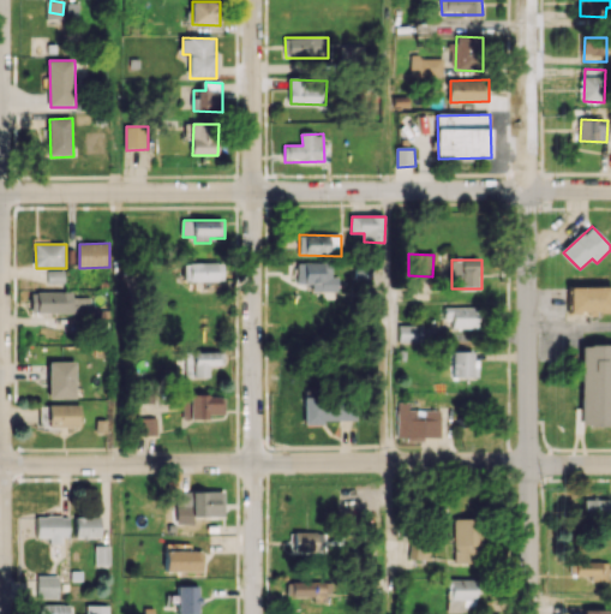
[(186,282),(223,281),(223,263),(186,263),(186,282)]
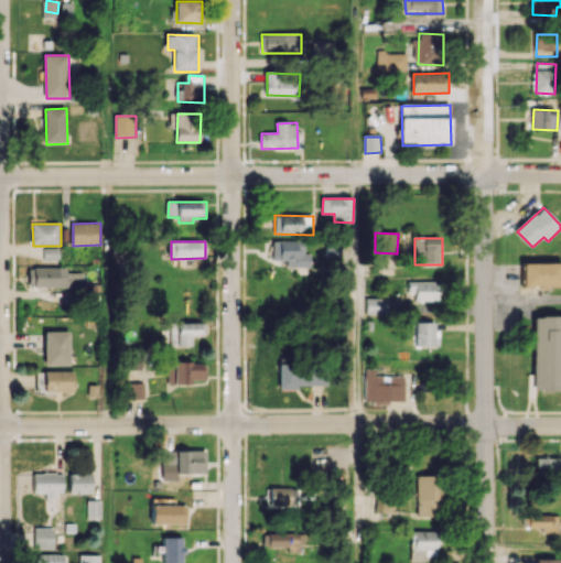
[(300,274),(312,274),(312,253),(306,255),(306,241),(273,241),(273,261),(288,261),(288,268),(300,268),(300,274)]
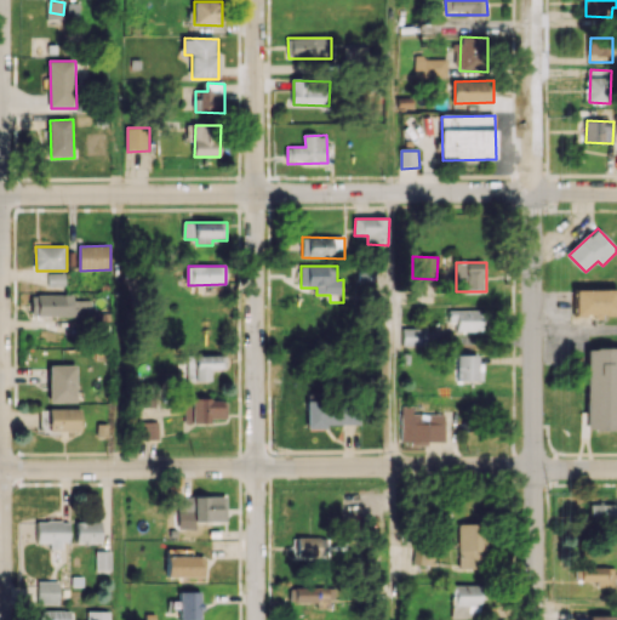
[(68,273),(51,273),(50,288),(67,288),(68,273)]
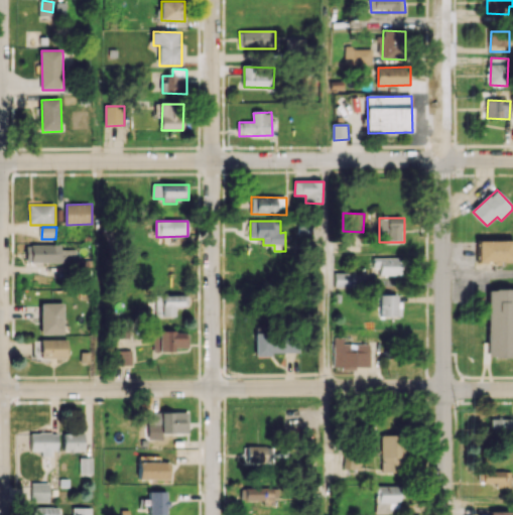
[(512,241),(479,242),(480,264),(512,263),(512,241)]
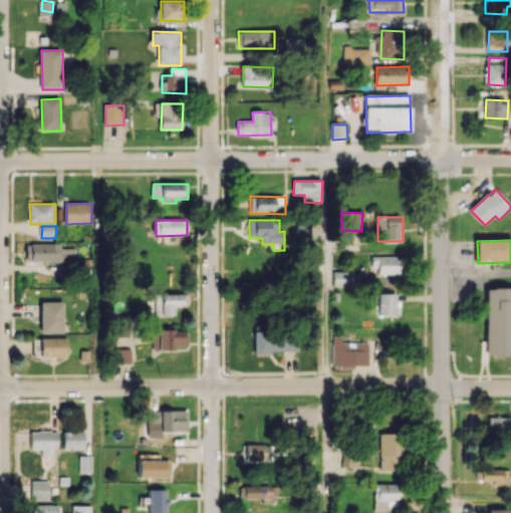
[(29,245),(29,263),(64,262),(64,244),(29,245)]
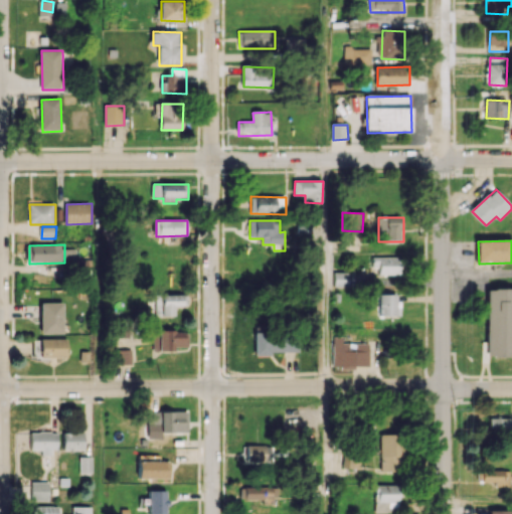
[(374,269),(380,269),(380,276),(402,276),(402,258),(374,258),(374,269)]
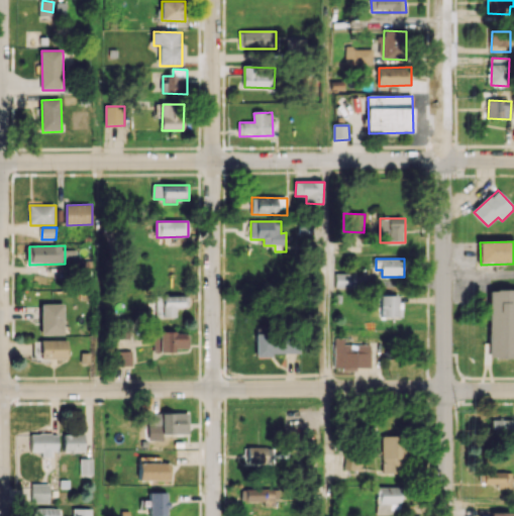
[(336,289),(357,289),(356,274),(336,274),(336,289)]
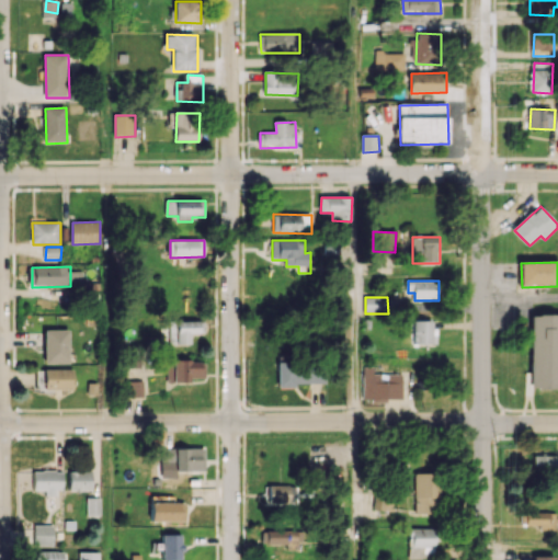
[(557,316),(533,316),(532,388),(557,388),(557,316)]
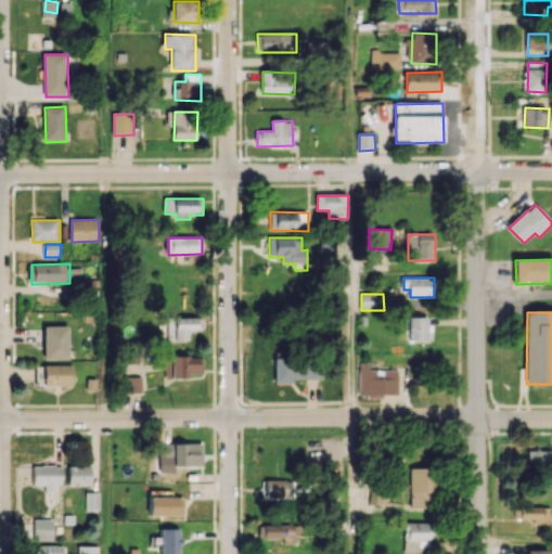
[(190,340),(190,331),(203,331),(203,318),(169,319),(170,342),(190,340)]
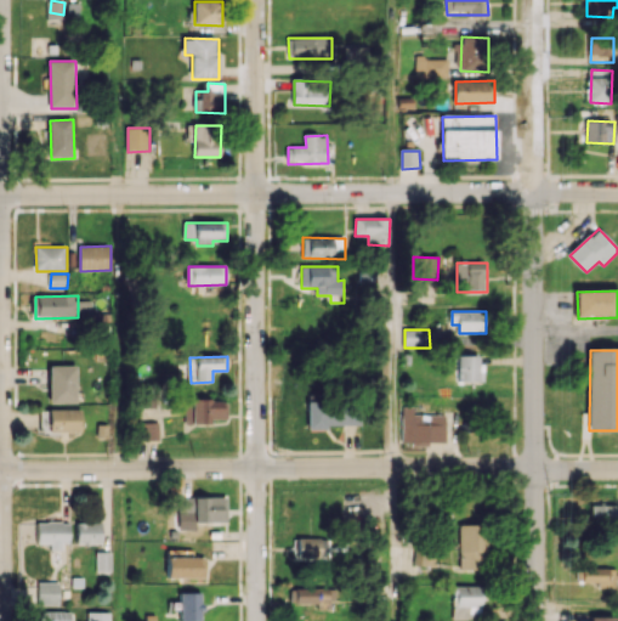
[(483,356),(460,356),(460,383),(485,382),(483,356)]
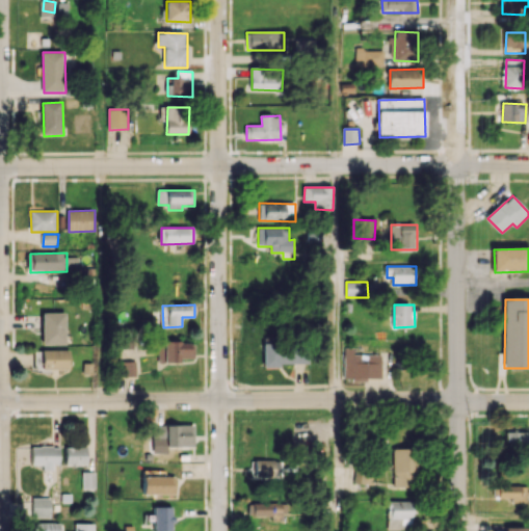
[(44,314),(44,345),(68,345),(68,313),(44,314)]
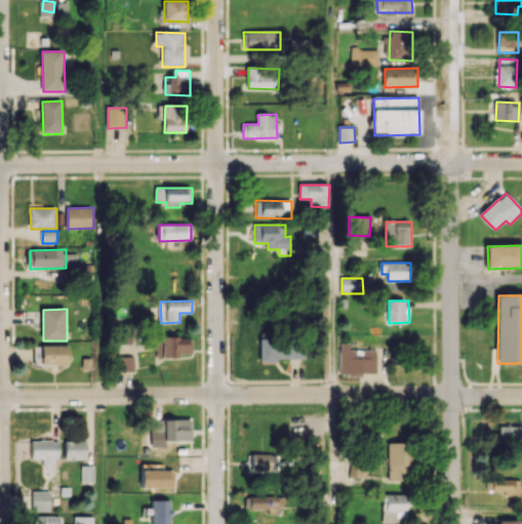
[(158,338),(158,359),(182,359),(182,355),(194,355),(194,337),(158,338)]
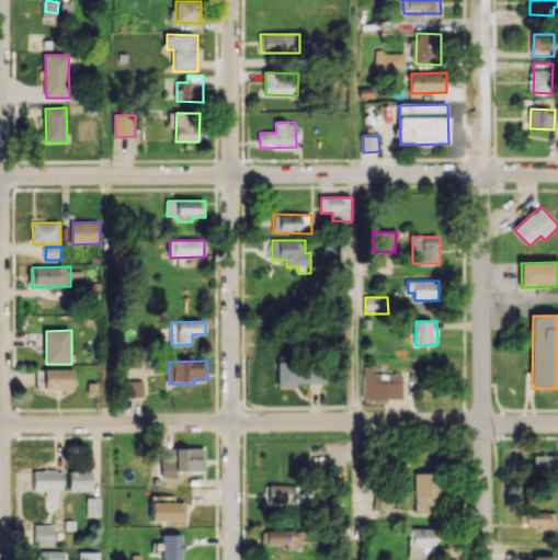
[(280,364),(280,388),(297,388),(297,384),(328,385),(329,365),(280,364)]
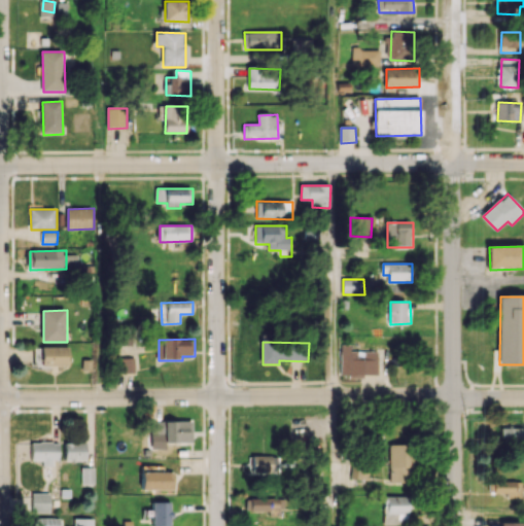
[(378,375),(379,352),(352,352),(352,345),(342,345),(341,377),(363,378),(363,375),(378,375)]
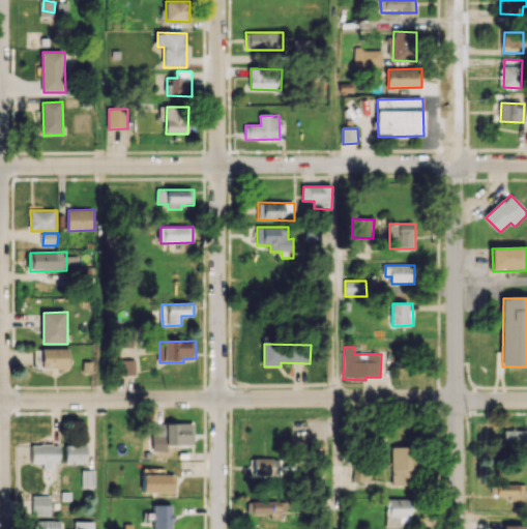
[(71,350),(45,349),(44,369),(71,369),(71,350)]
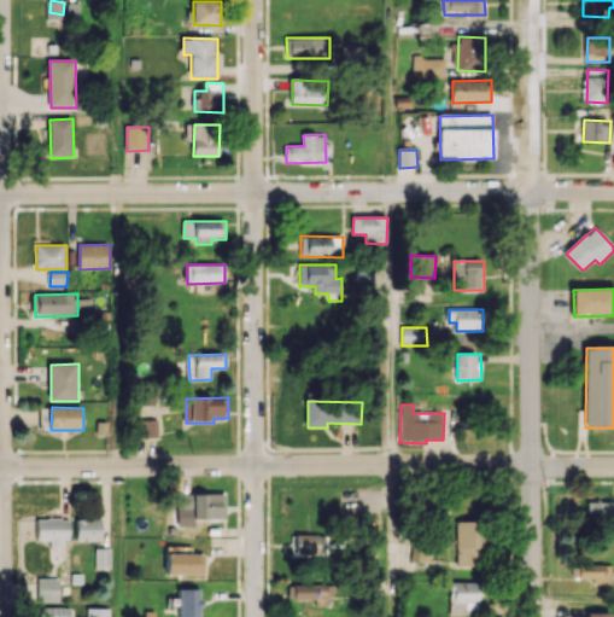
[(161,437),(161,420),(138,420),(139,438),(161,437)]
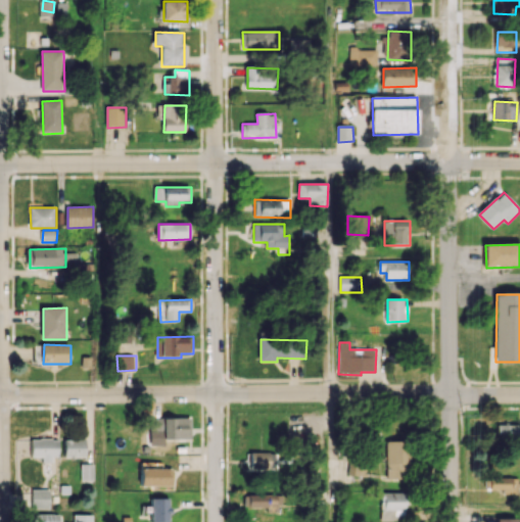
[(166,440),(192,439),(192,418),(150,419),(150,434),(166,434),(166,440)]
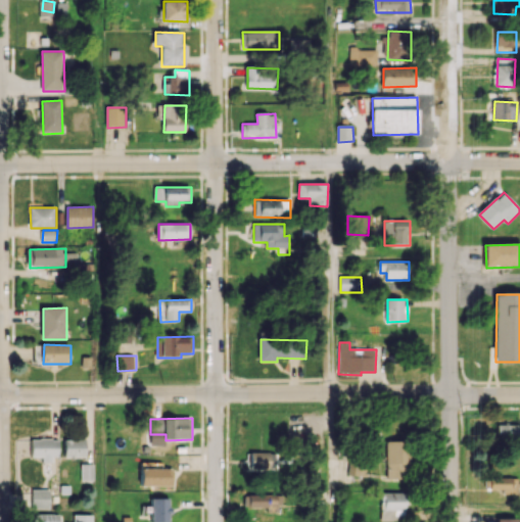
[(499,443),(519,443),(519,425),(499,425),(499,443)]
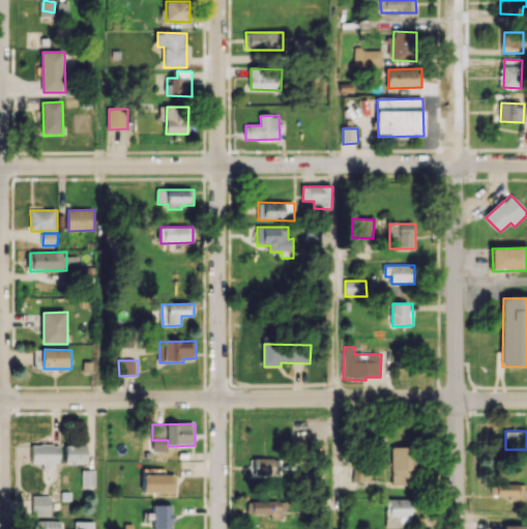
[(61,445),(33,446),(33,464),(45,464),(45,467),(61,467),(61,445)]
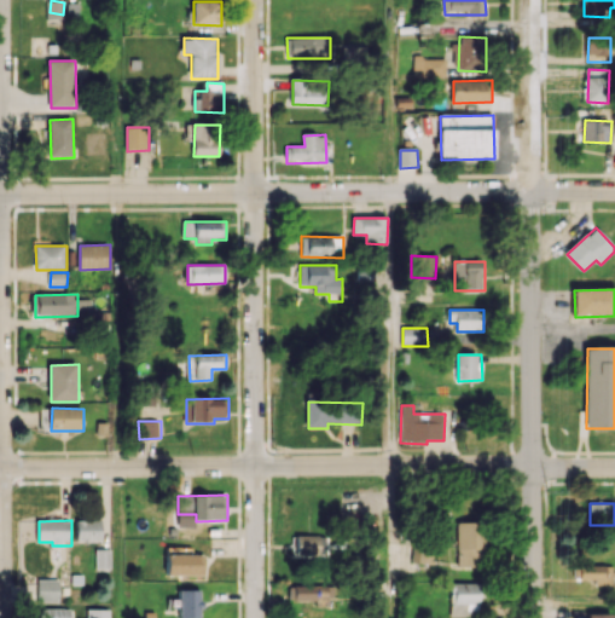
[(79,542),(103,542),(104,520),(79,520),(79,542)]
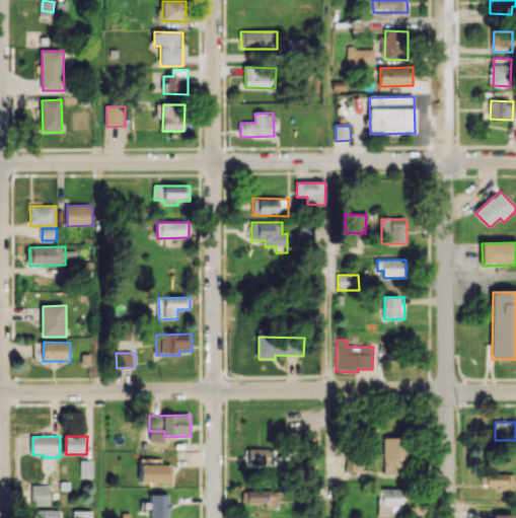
[(383,438),(383,477),(404,477),(404,438),(383,438)]
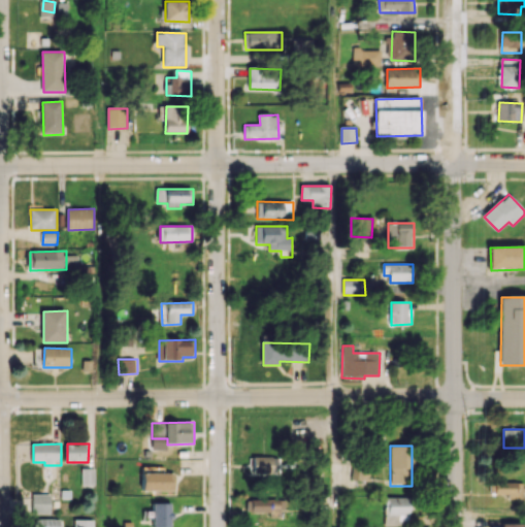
[(252,474),(283,474),(283,457),(252,457),(252,474)]
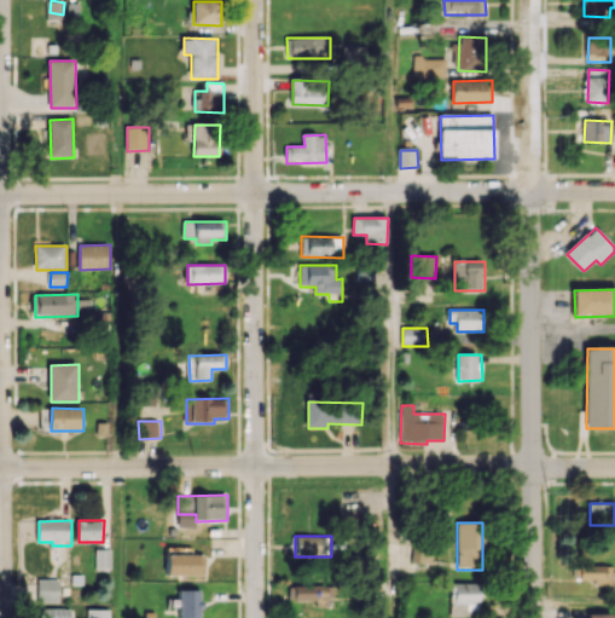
[(114,550),(99,550),(98,570),(114,571),(114,550)]
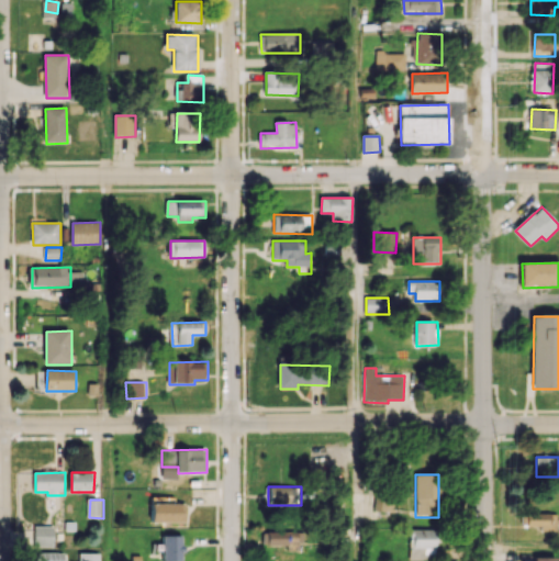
[(153,523),(187,523),(187,504),(153,504),(153,523)]
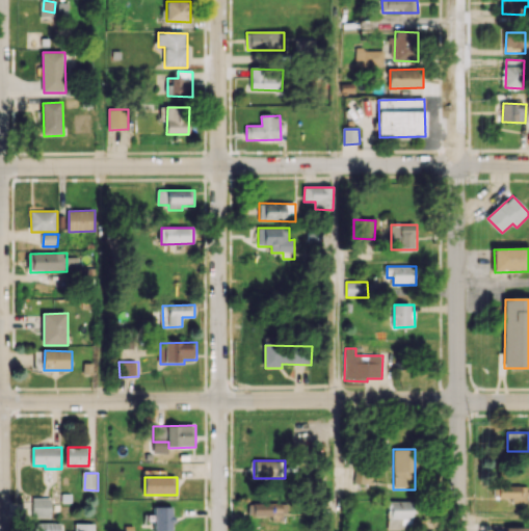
[(53,499),(34,499),(34,518),(53,519),(53,499)]
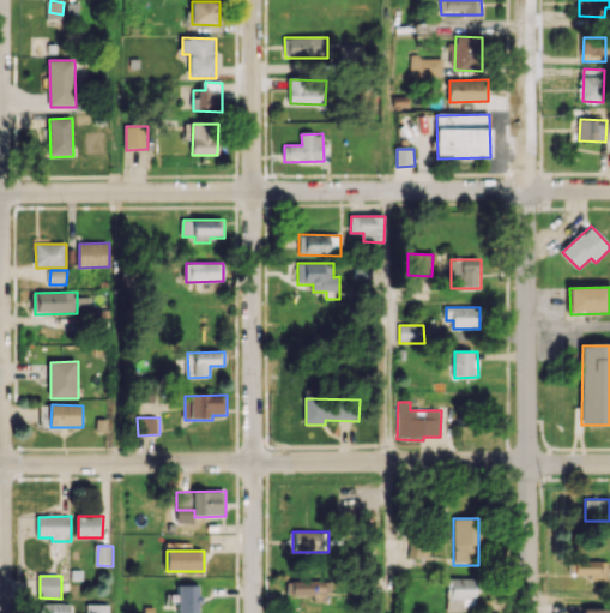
[(447,612),(476,612),(476,580),(448,578),(447,612)]
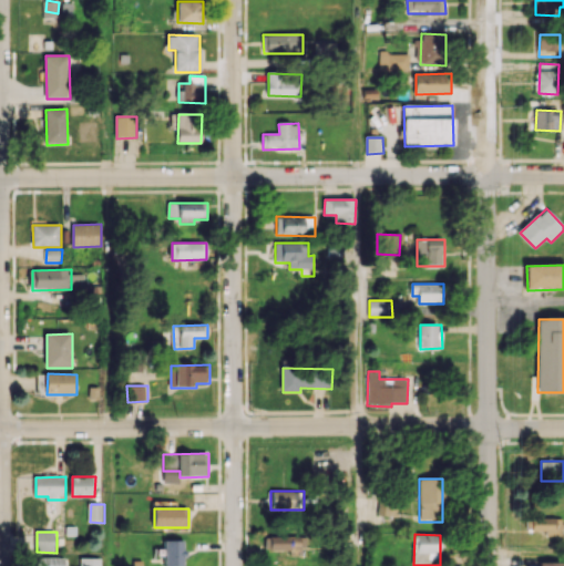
[(266,551),(293,551),(293,556),(306,556),(306,535),(266,536),(266,551)]
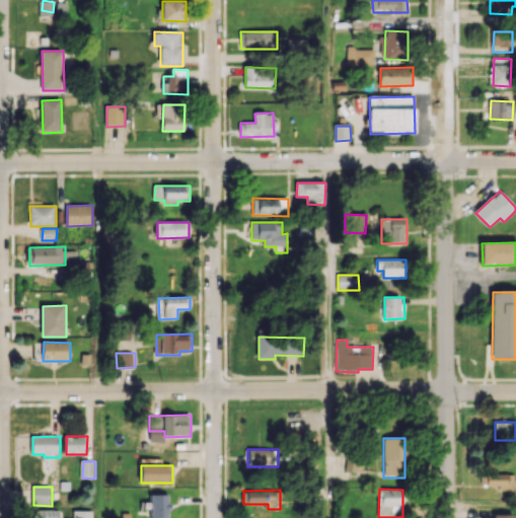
[(170,517),(169,494),(152,495),(152,517),(170,517)]
